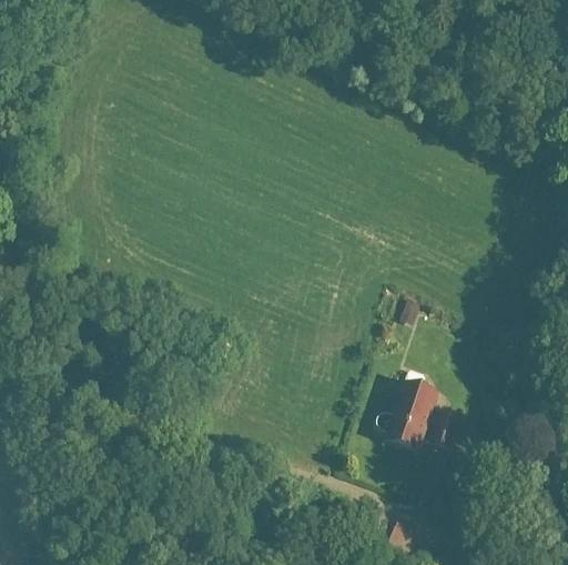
[(407,300),(404,310),(415,314),(419,304),(407,300)]
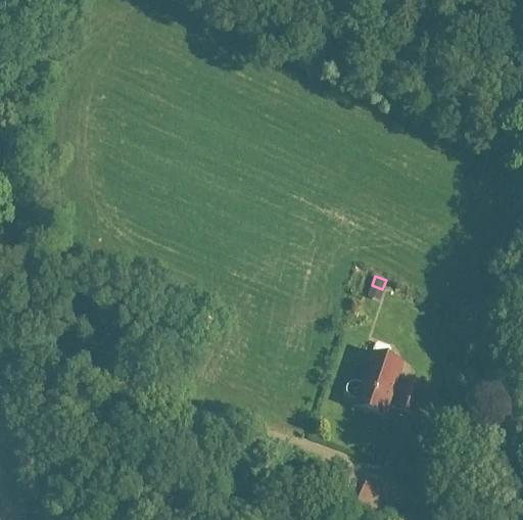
[(208,330),(214,317),(203,313),(198,326),(208,330)]
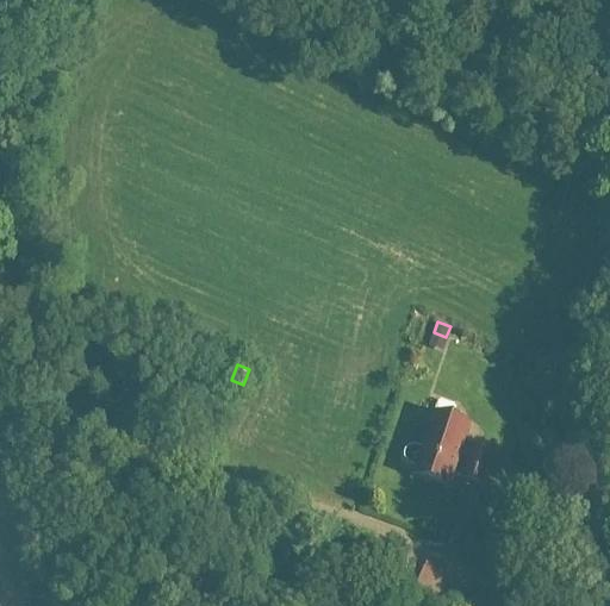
[(400,451),(400,453),(400,455),(402,456),(403,458),(404,460),(405,461),(406,461),(411,463),(409,469),(449,482),(454,467),(464,469),(461,474),(484,481),(495,448),(473,441),(471,445),(462,443),(470,423),(453,417),(456,406),(454,400),(443,398),(437,400),(434,411),(429,410),(417,445),(412,443),(410,443),(409,443),(406,443),(405,444),(404,445),(403,447),(402,448),(400,449),(400,451)]
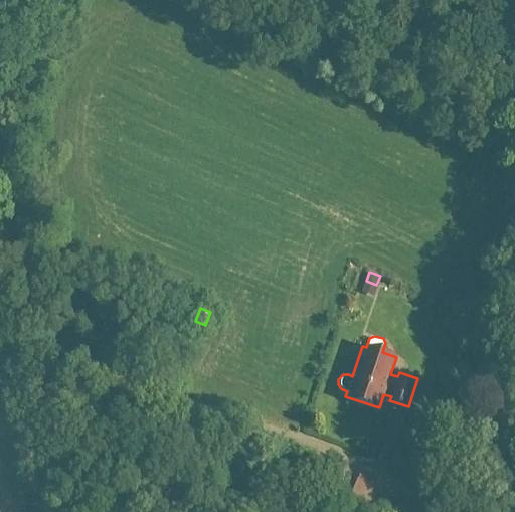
[(359,474),(350,493),(374,504),(383,485),(359,474)]
